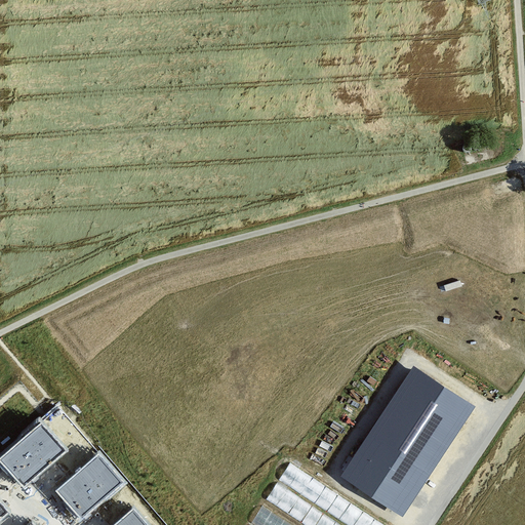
[(341,475),(400,515),(473,408),(414,368),(341,475)]
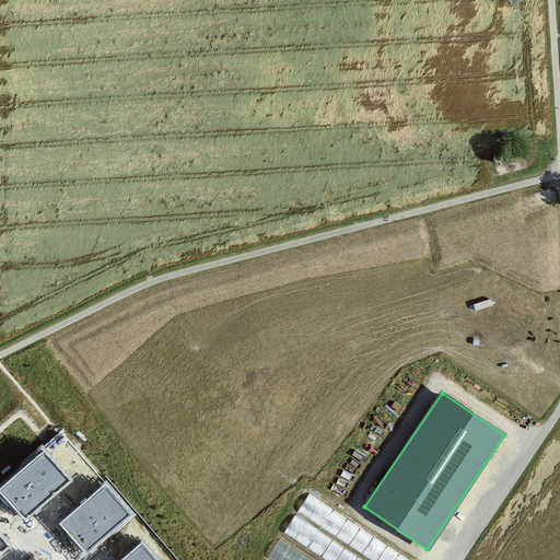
[(43,450),(0,488),(0,493),(25,522),(71,480),(43,450)]
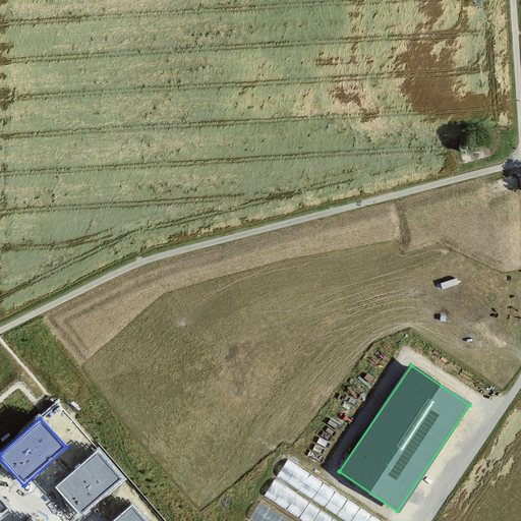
[(97,450),(55,487),(80,516),(122,478),(97,450)]
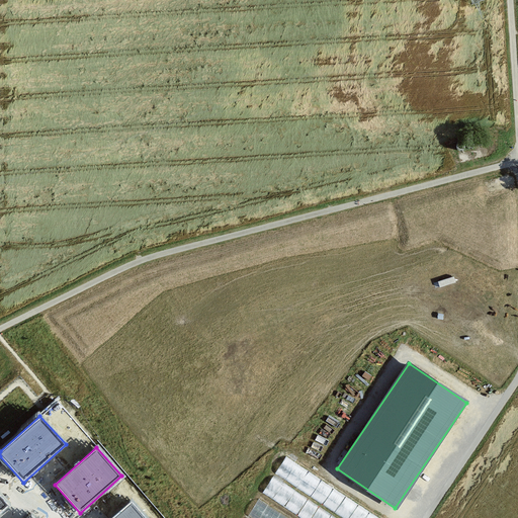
[(0,496),(0,514),(9,507),(0,496)]
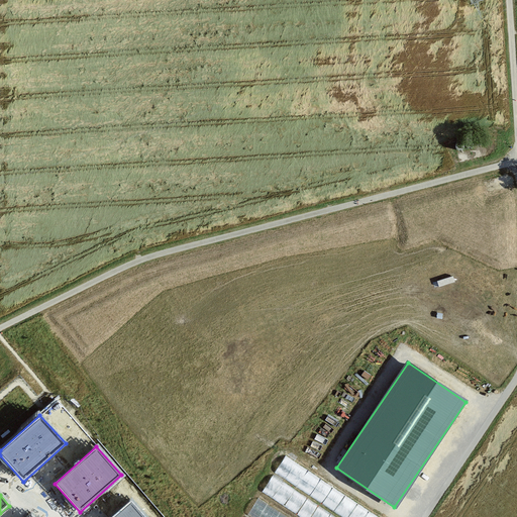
[(144,516),(130,501),(112,516),(144,516)]
